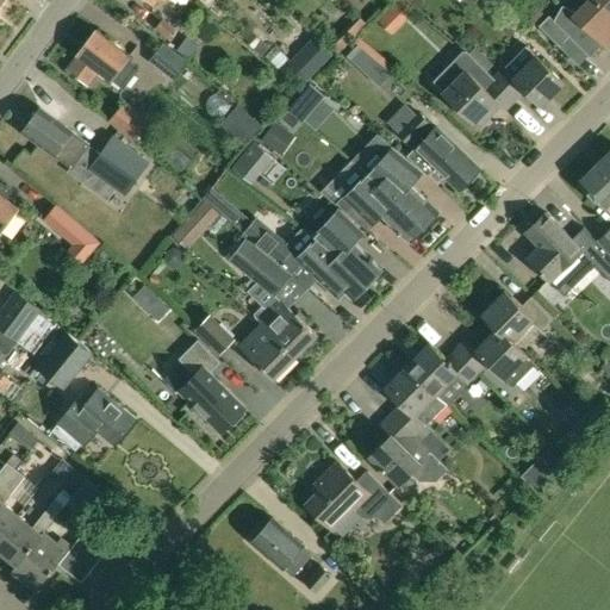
[(406,0),(393,0),(377,17),(391,31),(415,8),(406,0)]
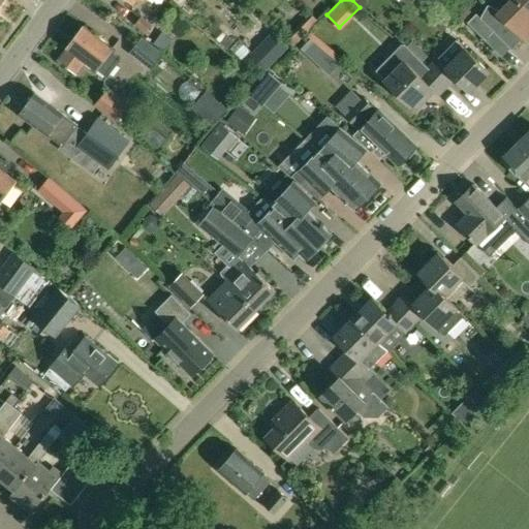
[(471,18),(467,22),(476,31),(485,39),(494,31),(510,47),(511,48),(528,30),(528,8),(520,0),(507,0),(498,10),(488,5),(479,18),(476,13),(471,18)]
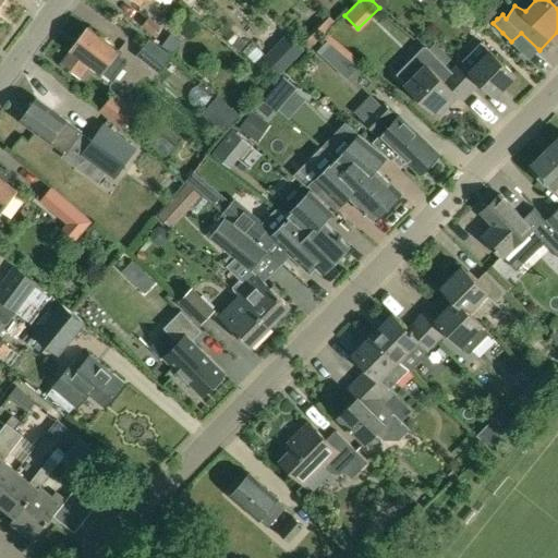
[(557,0),(548,0),(557,9),(557,0)]
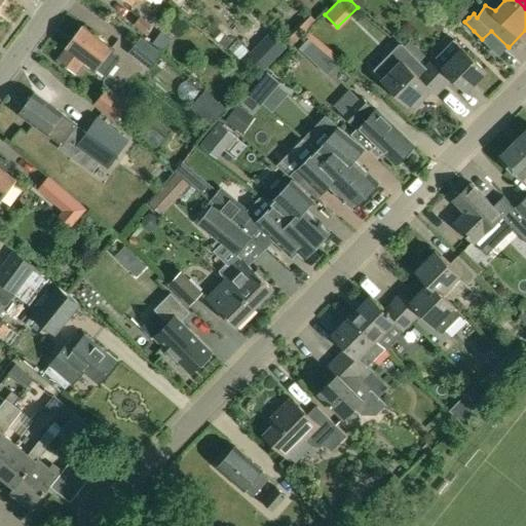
[(141,15),(134,25),(144,32),(151,24),(141,15)]
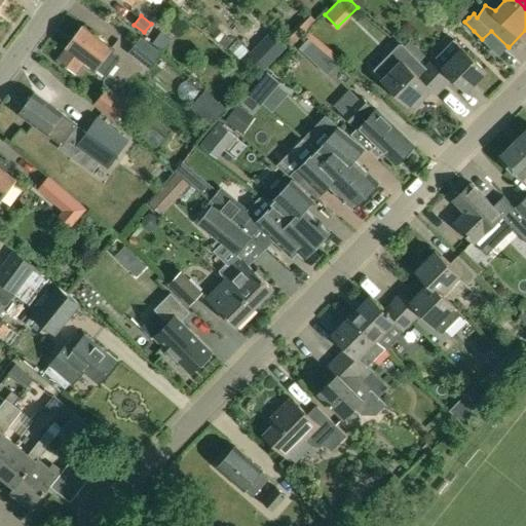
[(83,26),(59,59),(76,72),(85,60),(107,76),(120,59),(110,50),(113,47),(83,26)]
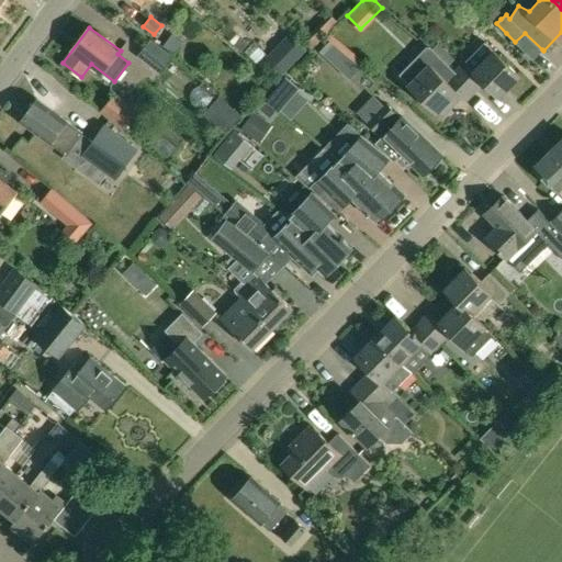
[(171,34),(164,46),(175,54),(183,43),(171,34)]
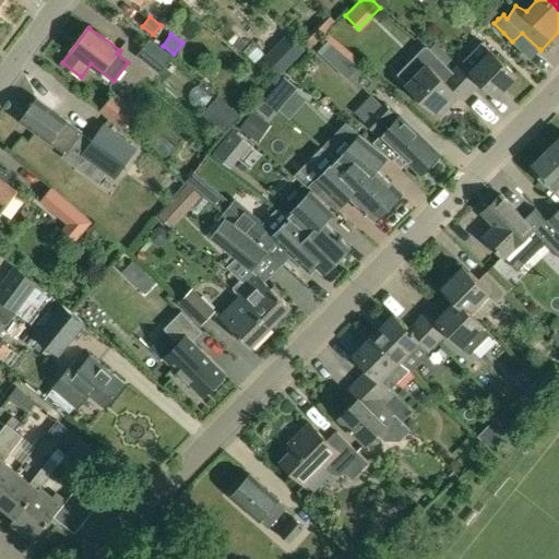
[(287,35),(266,57),(282,72),(304,49),(287,35)]
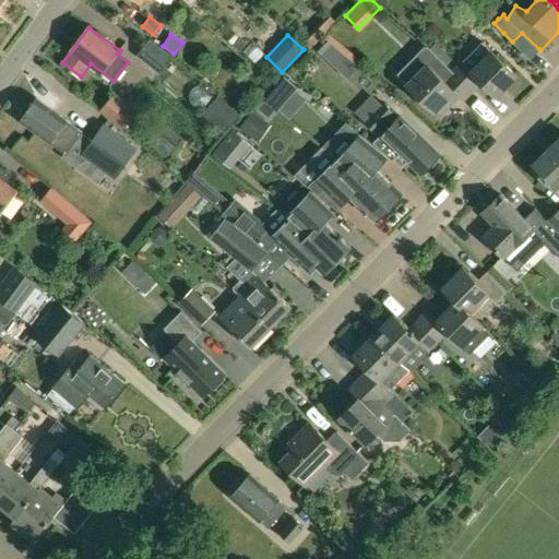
[(240,36),(234,43),(242,50),(248,45),(240,36)]
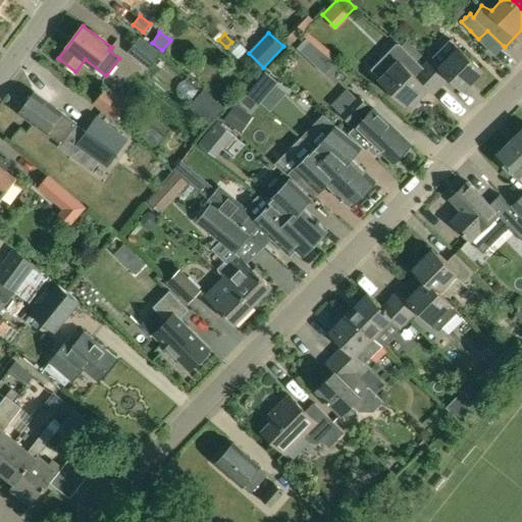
[(140,37),(127,53),(149,68),(150,67),(160,53),(161,53),(140,37)]
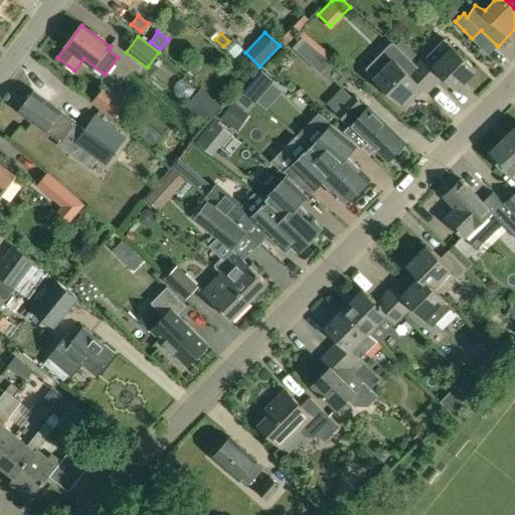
[(303,37),(294,47),(321,72),(331,61),(303,37)]
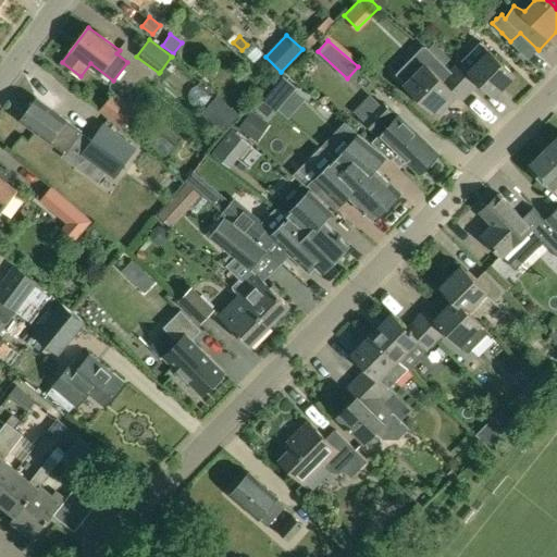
[(424,45),(395,74),(406,85),(432,111),(433,111),(438,115),(450,103),(457,96),(461,100),(471,90),(450,70),(436,56),(424,45)]
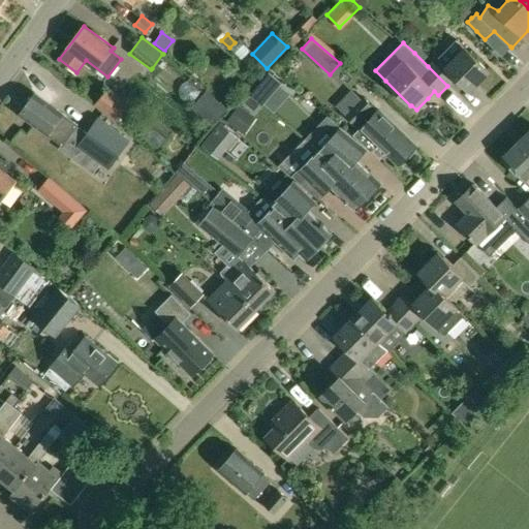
[(436,57),(428,66),(447,86),(456,78),(469,91),(489,71),(464,47),(454,57),(445,49),(437,58),(436,57)]
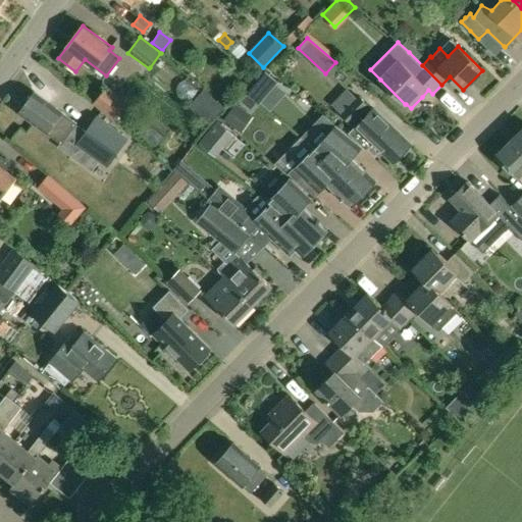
[(266,71),(247,94),(259,104),(261,102),(276,84),(278,82),(266,71)]
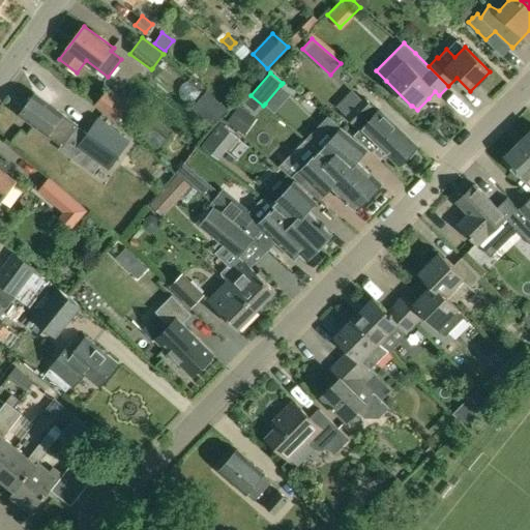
[(192,77),(187,82),(201,91),(196,98),(198,99),(195,102),(216,120),(217,121),(229,108),(205,88),(205,87),(192,77)]
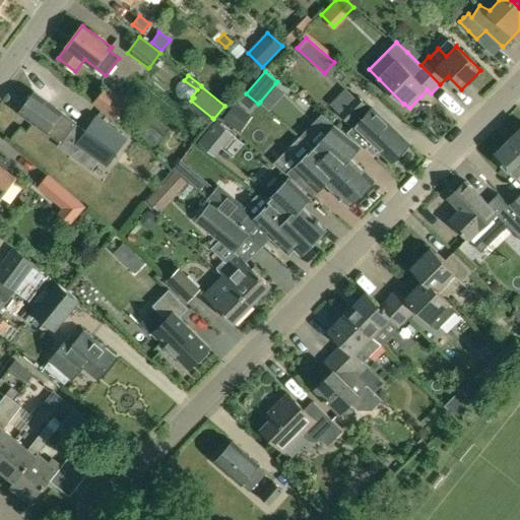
[(107,85),(92,103),(113,121),(128,104),(107,85)]
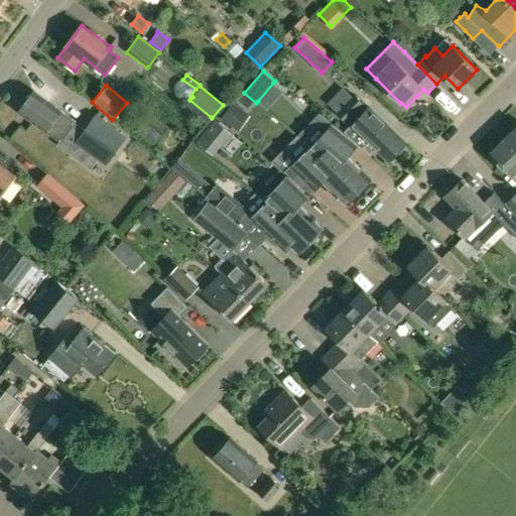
[(273,108),(289,97),(283,88),(267,100),(273,108)]
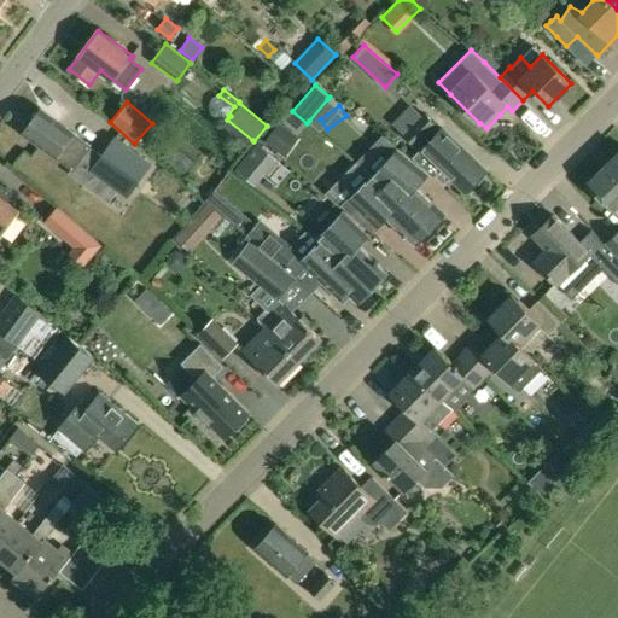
[(40,109),(23,133),(56,157),(57,158),(73,169),(89,146),(75,134),(40,109)]
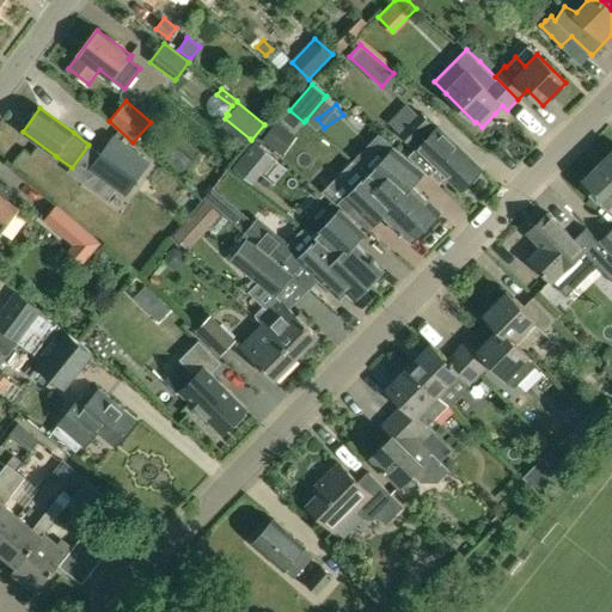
[(421,111),(399,133),(411,146),(434,123),(421,111)]
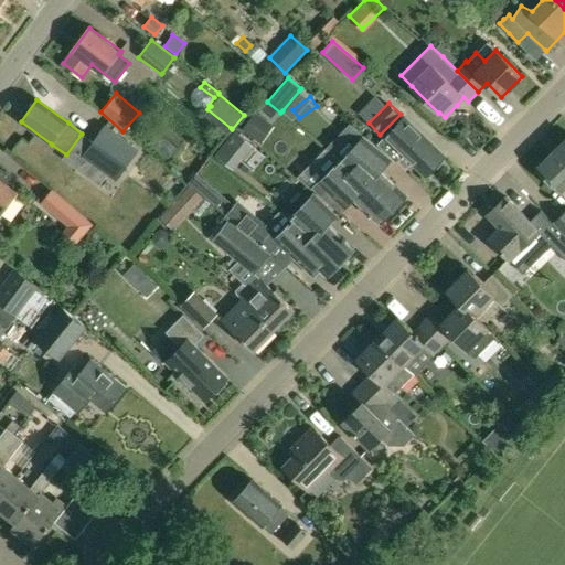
[(254,115),(244,130),(255,138),(265,123),(254,115)]
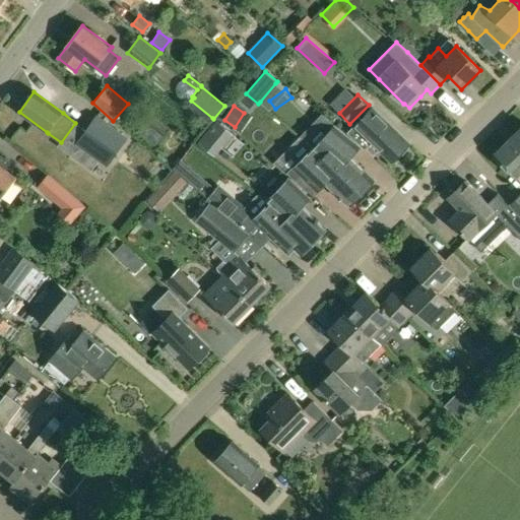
[(354,126),(348,133),(365,148),(370,143),(380,152),(381,151),(391,161),(399,154),(402,154),(408,148),(407,145),(409,143),(387,121),(386,122),(373,109),(354,126)]
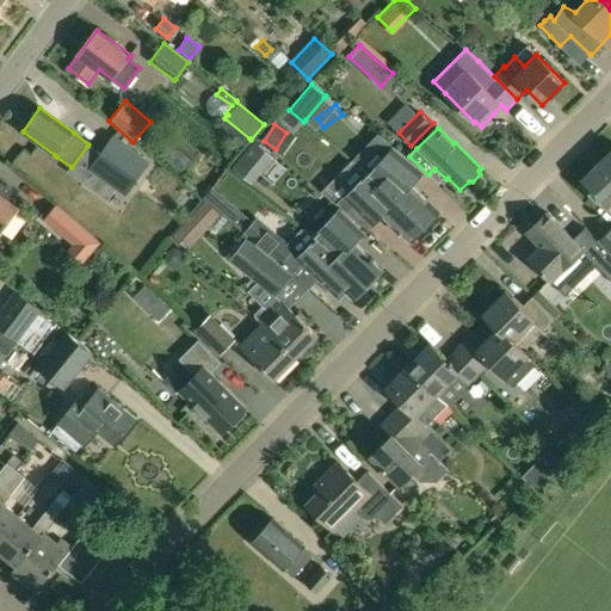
[(290,135),(279,147),(297,162),(308,150),(290,135)]
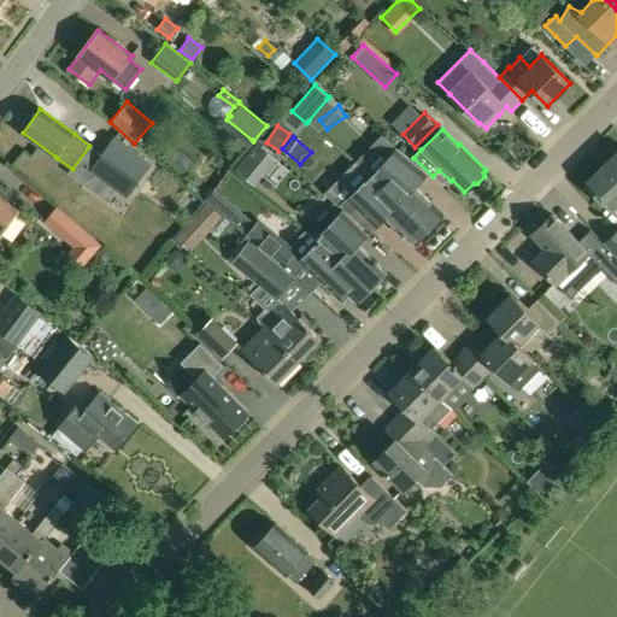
[(113,137),(88,171),(124,199),(150,164),(113,137)]
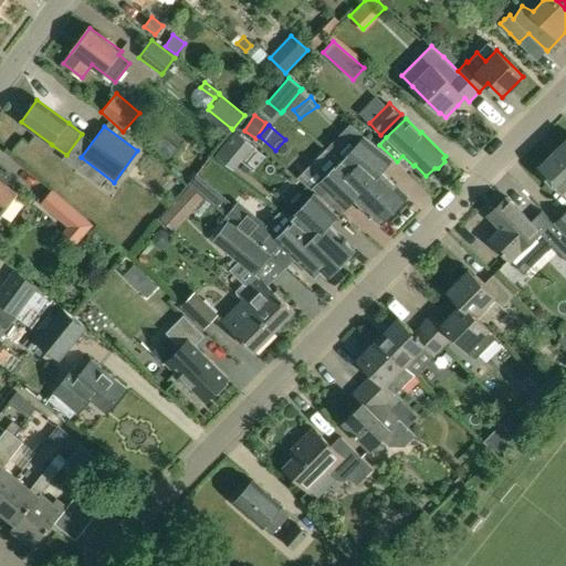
[(363,137),(342,164),(352,171),(355,175),(357,173),(394,209),(406,197),(380,171),(381,169),(376,165),(385,155),(363,137)]
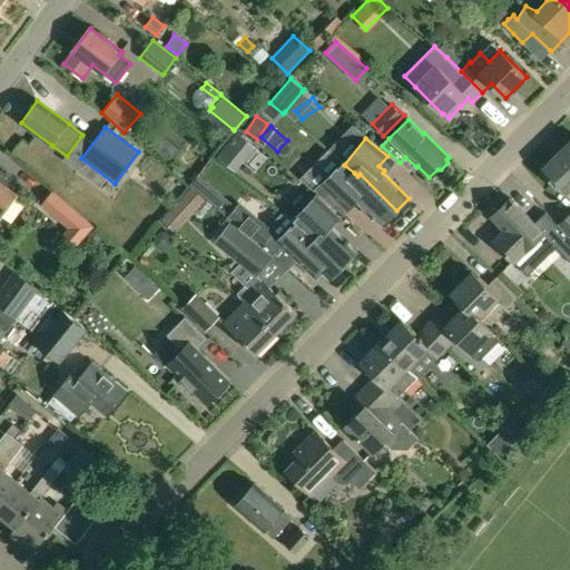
[(569,138),(558,151),(569,164),(569,138)]
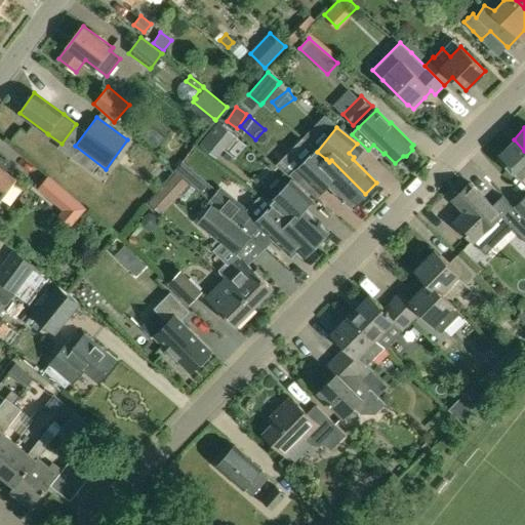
[(209,132),(201,143),(216,156),(226,145),(209,132)]
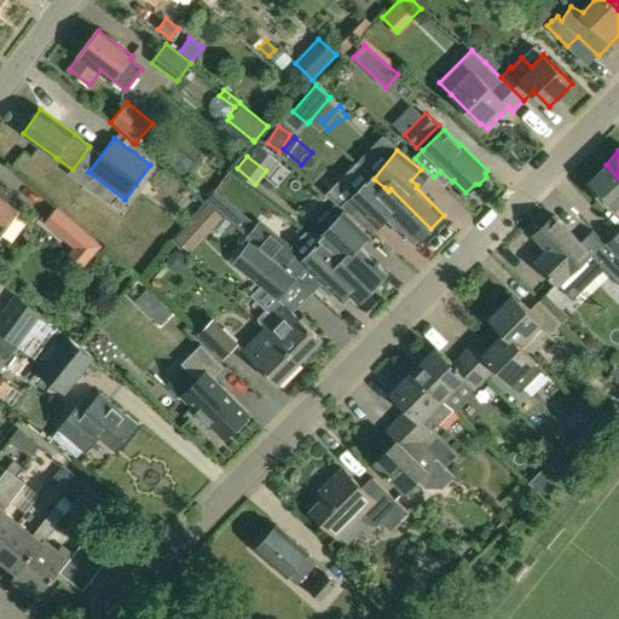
[(618,178),(606,165),(588,183),(618,213),(618,178)]
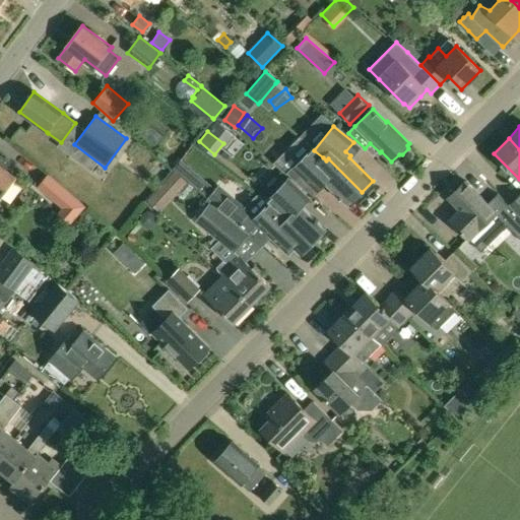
[(300,160),(286,175),(289,178),(310,197),(323,184),(347,207),(362,192),(328,158),(326,160),(323,157),(314,150),(312,148),(300,160)]
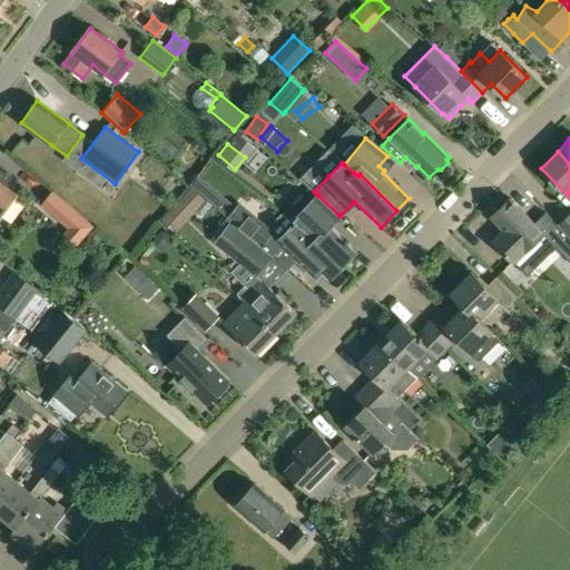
[(0,216),(17,195),(6,186),(11,178),(1,172),(0,174),(0,216)]
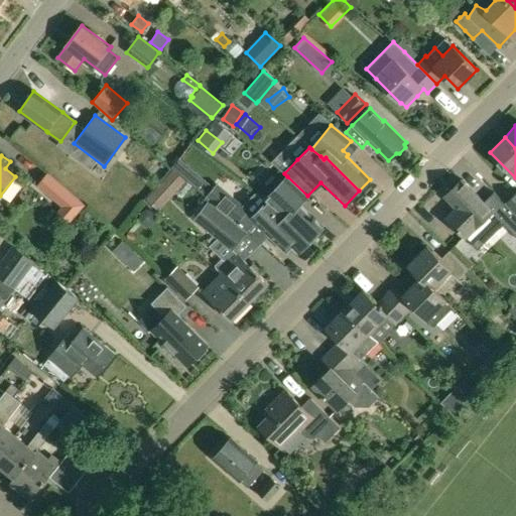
[(180,156),(170,168),(182,177),(185,173),(182,170),(188,163),(180,156)]
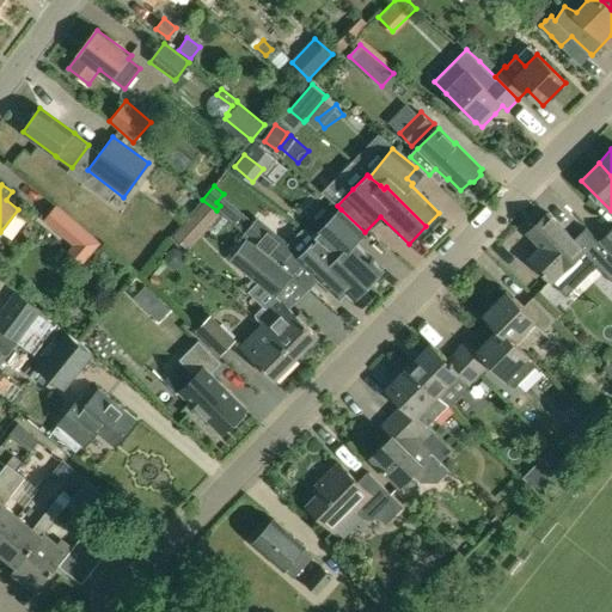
[(185,221),(172,234),(189,249),(201,234),(219,214),(216,210),(202,200),(185,221)]
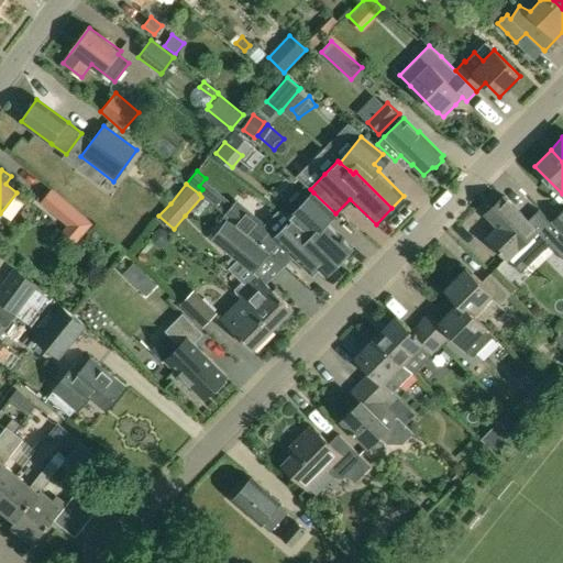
[(53,189),(41,202),(69,227),(80,213),(53,189)]
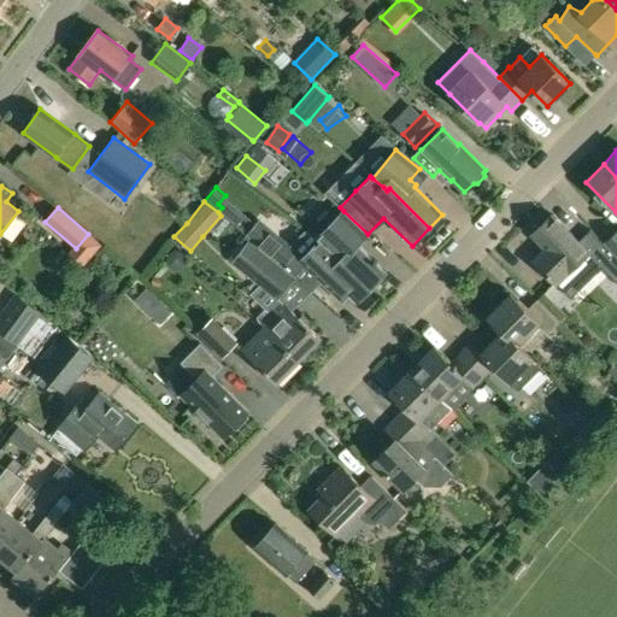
[(344,211),(318,238),(321,240),(329,248),(330,246),(371,287),(386,271),(358,245),(368,234),(344,211)]
